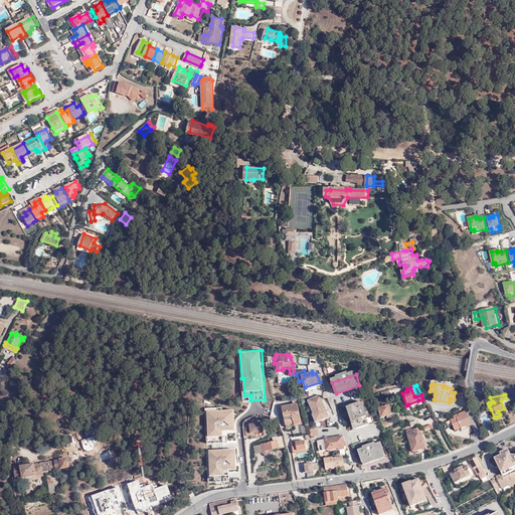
[(320,395),(308,401),(316,420),(321,418),(322,421),(330,417),(326,408),(323,409),(322,406),(324,405),(321,397),(320,395)]
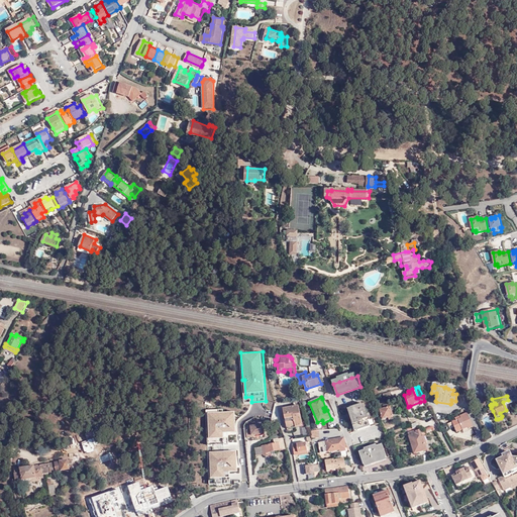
[(365,405),(354,408),(362,432),(382,425),(380,419),(372,422),(370,422),(368,415),(370,415),(369,410),(367,411),(365,405)]
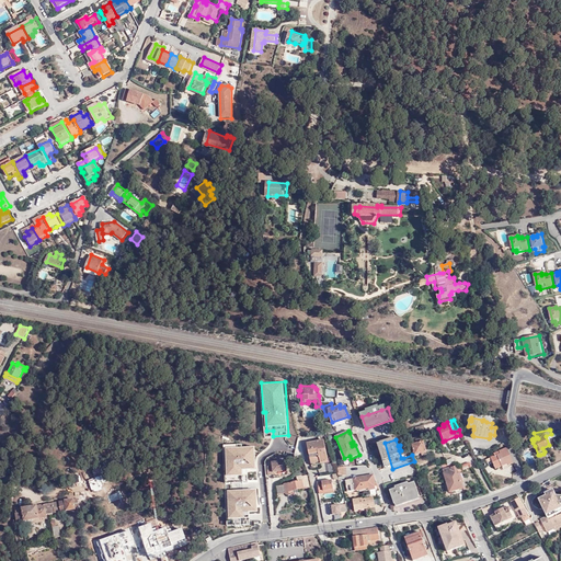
[(311,467),(313,467),(312,459),(318,458),(318,460),(321,460),(322,465),(329,464),(324,441),(310,443),(312,455),(309,456),(311,467)]
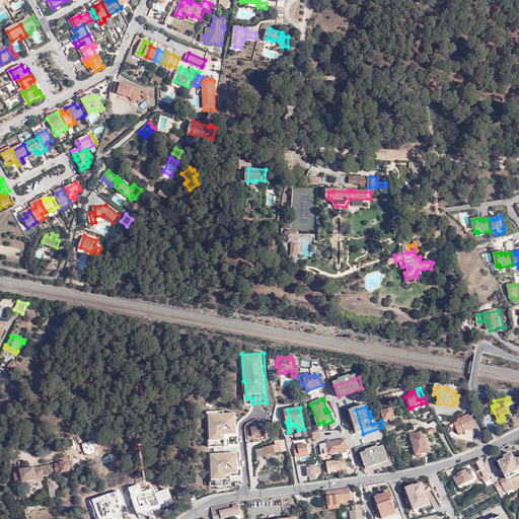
[(396,417),(395,413),(393,413),(392,409),(392,408),(381,411),(384,421),(389,419),(393,418),(396,417)]
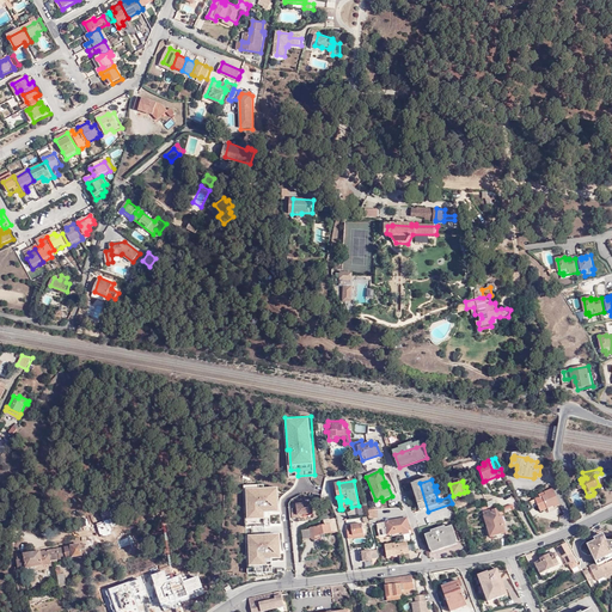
[(281,510),(280,485),(246,487),(249,526),(271,525),(271,510),(281,510)]
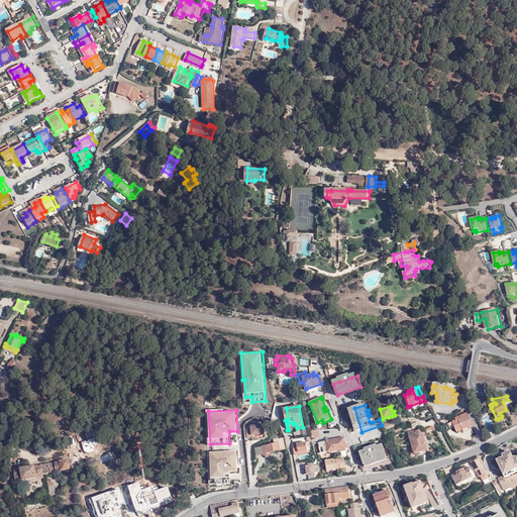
[(452,422),(454,428),(456,431),(462,429),(468,427),(469,428),(474,426),(467,413),(454,418),(455,420),(452,422)]
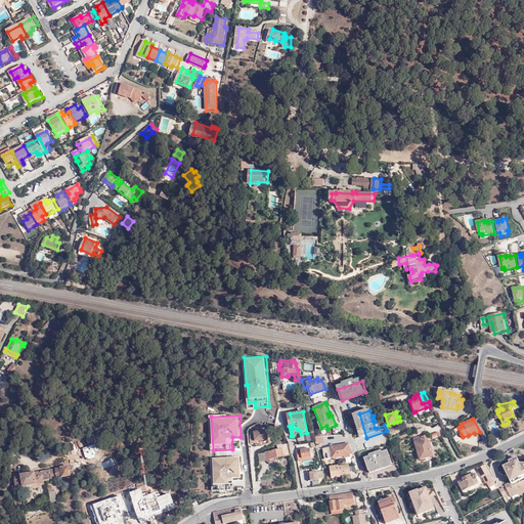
[(255,436),(250,436),(250,444),(256,443),(255,441),(268,440),(267,431),(254,432),(255,436)]
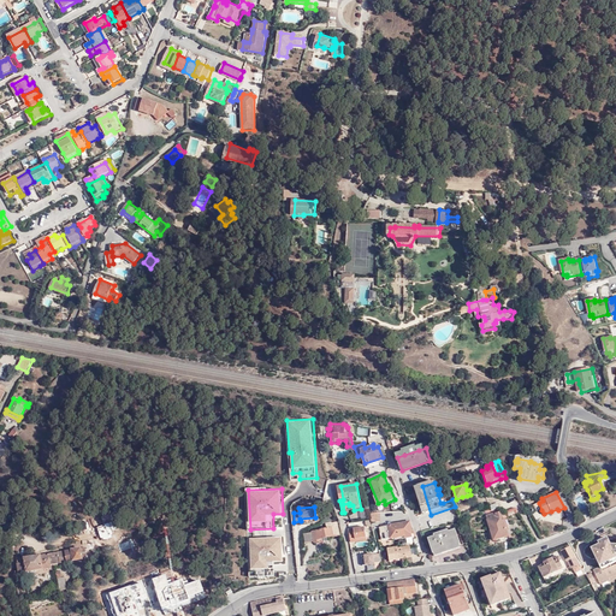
[(501,511),(486,516),(493,542),(509,537),(501,511)]
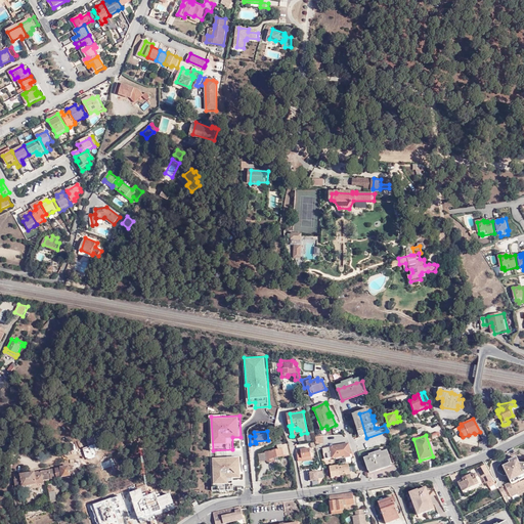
[(329,459),(334,457),(344,455),(345,459),(351,456),(349,444),(336,447),(336,445),(334,445),(334,447),(328,448),(329,459)]
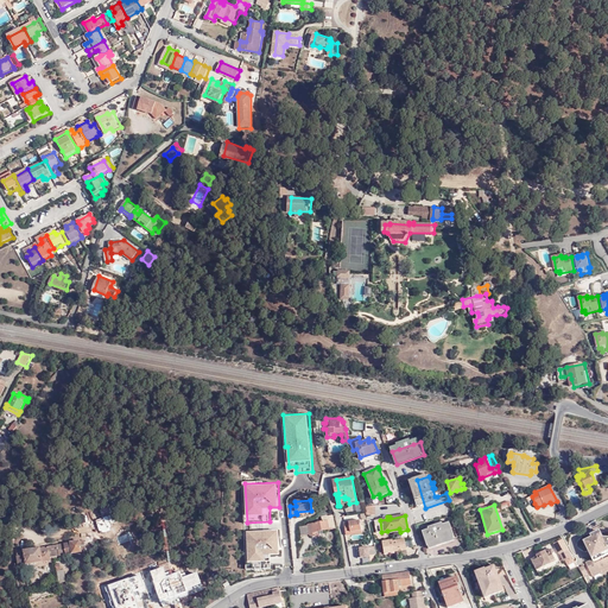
[(334,517),(328,518),(322,519),(322,520),(312,521),(314,524),(308,525),(310,534),(310,536),(315,534),(315,532),(324,530),(329,529),(330,531),(336,530),(334,517)]
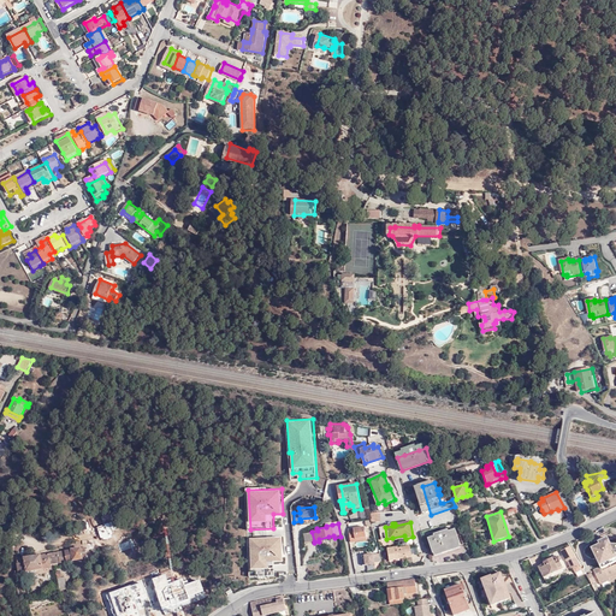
[(350,544),(355,543),(355,540),(367,538),(365,527),(349,529),(350,544)]
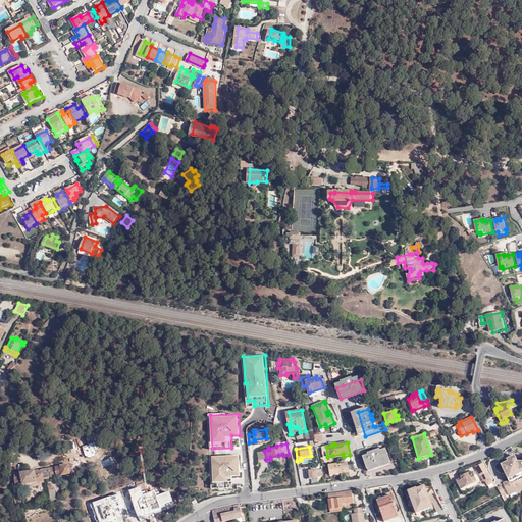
[(266,459),(264,451),(257,452),(259,461),(266,459)]
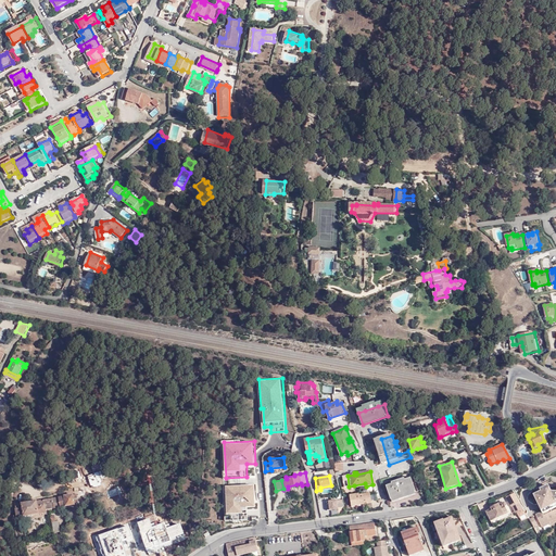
[(395,487),(389,489),(393,501),(418,492),(414,480),(408,482),(407,480),(394,484),(395,487)]
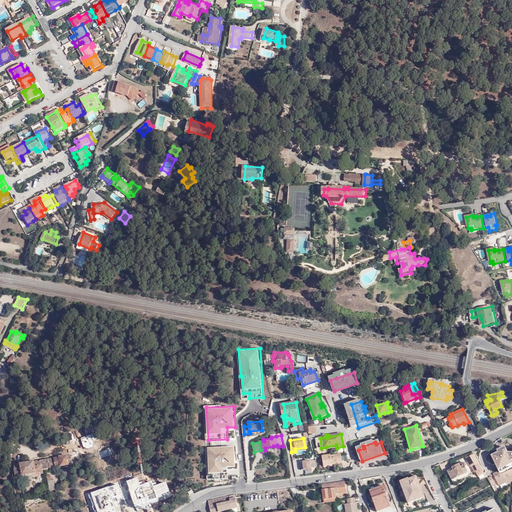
[(236,445),(208,446),(209,472),(229,471),(229,466),(236,466),(236,445)]
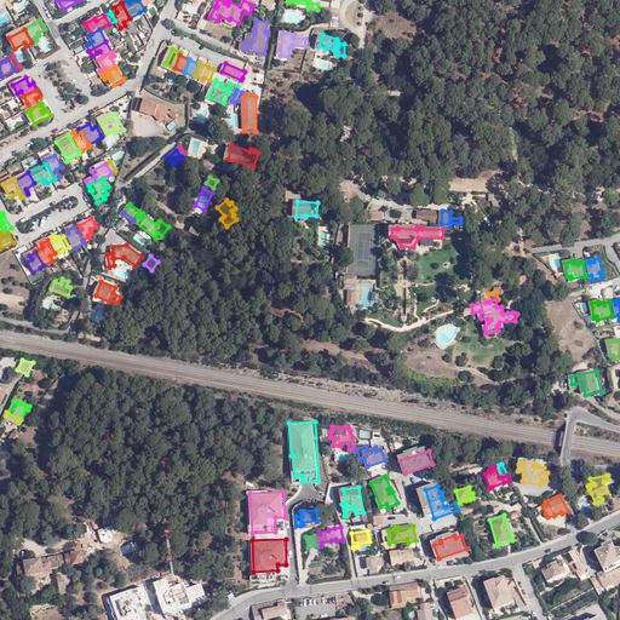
[(619,549),(613,549),(610,543),(602,546),(603,549),(595,552),(603,572),(597,574),(604,589),(613,584),(613,583),(619,579),(619,549)]
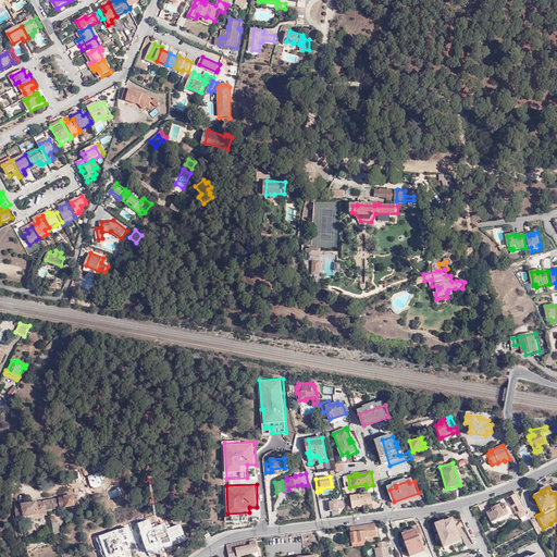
[(353,506),(373,504),(372,493),(351,494),(353,506)]
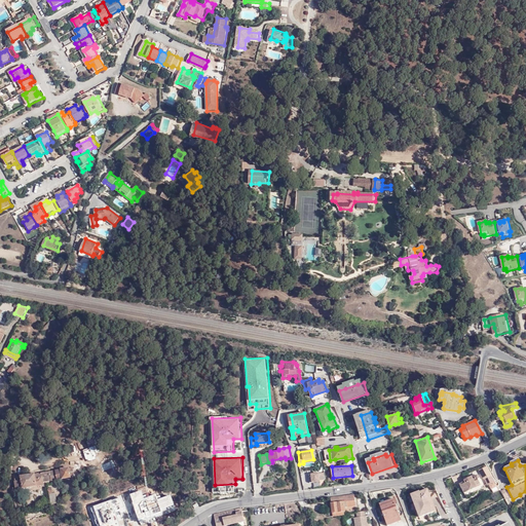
[(17,490),(44,485),(43,482),(42,475),(50,474),(52,480),(60,479),(60,480),(64,480),(63,478),(71,477),(71,475),(75,474),(73,466),(14,478),(17,490)]
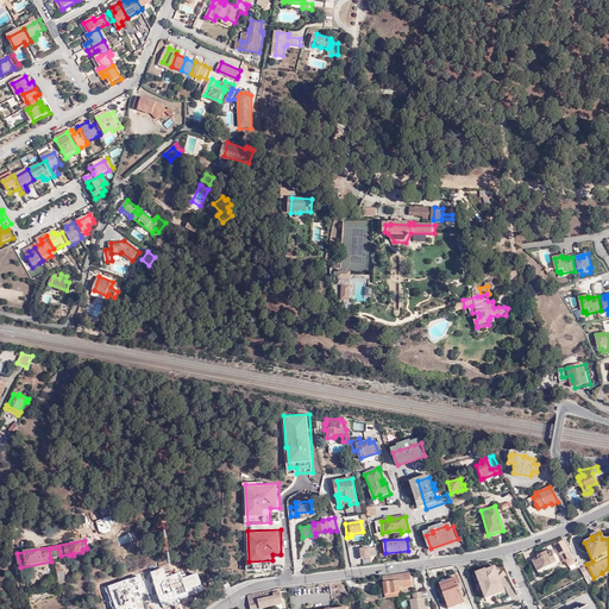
[(562,556),(569,552),(563,541),(560,542),(559,541),(558,542),(558,544),(554,546),(560,557),(562,556)]
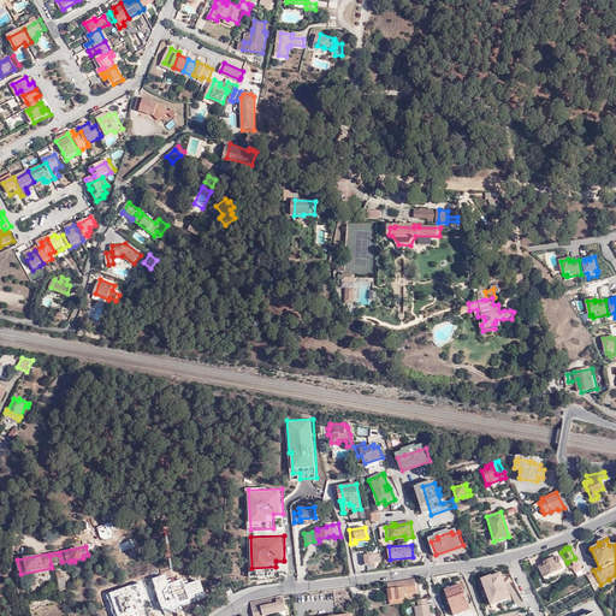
[(362,554),(363,564),(377,563),(375,552),(362,554)]
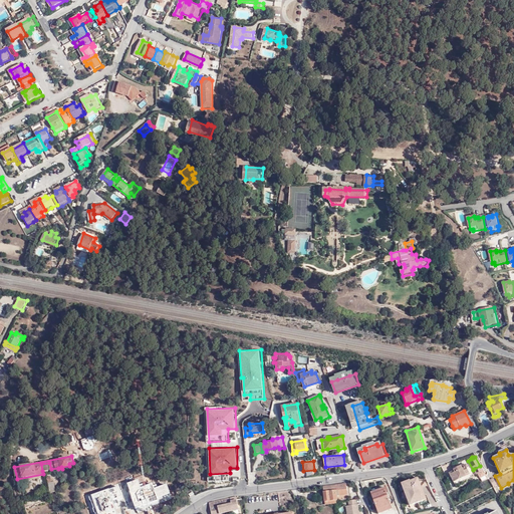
[(457,469),(448,473),(453,483),(459,480),(464,477),(463,476),(469,474),(465,467),(458,471),(457,469)]
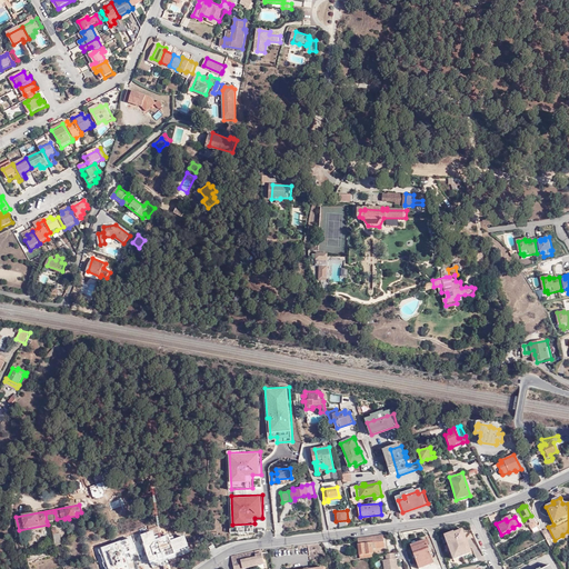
[(537,528),(539,531),(539,532),(540,531),(535,522),(530,526),(532,530),(537,528)]
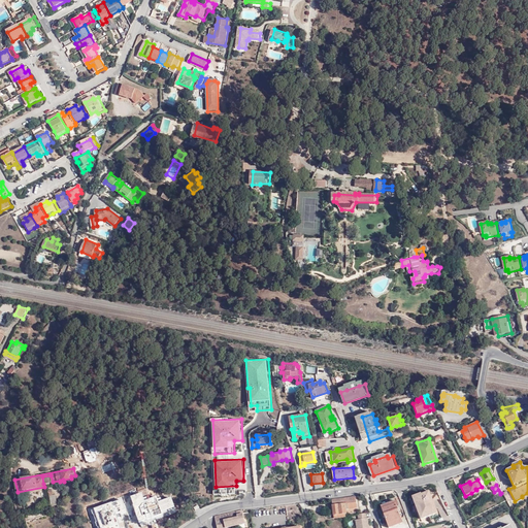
[(420,494),(411,497),(421,520),(437,514),(429,492),(421,495),(420,494)]
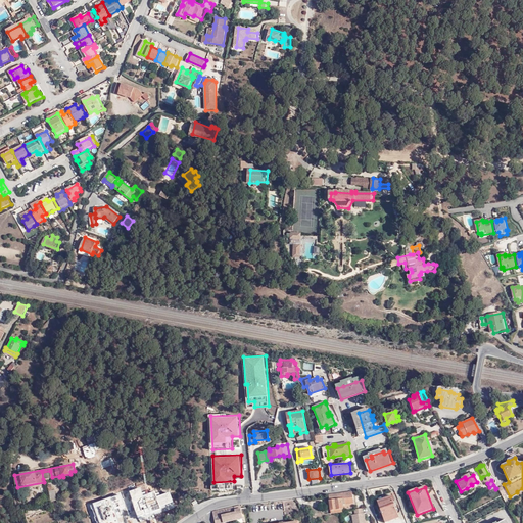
[(56,500),(54,490),(52,490),(48,491),(50,502),(56,500)]
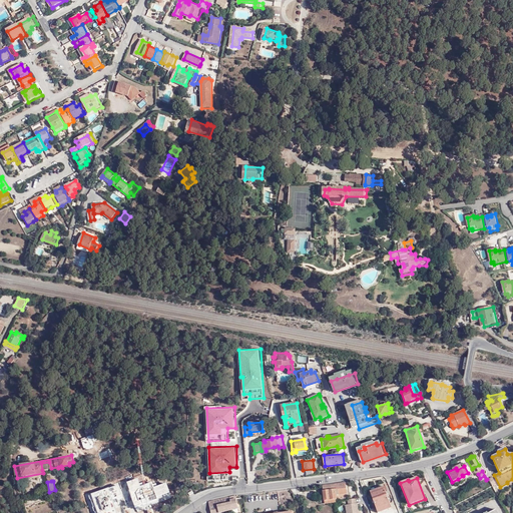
[(346,483),(322,486),(325,504),(337,502),(336,495),(342,495),(342,498),(348,497),(346,483)]
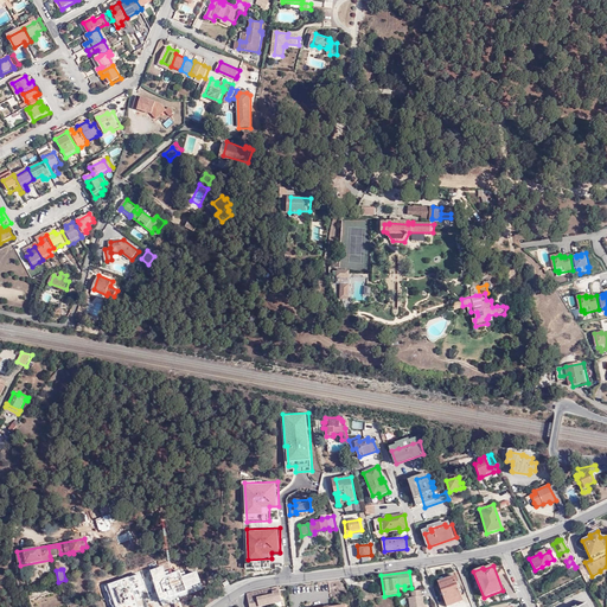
[(447,606),(449,606),(464,602),(455,579),(440,585),(447,606)]
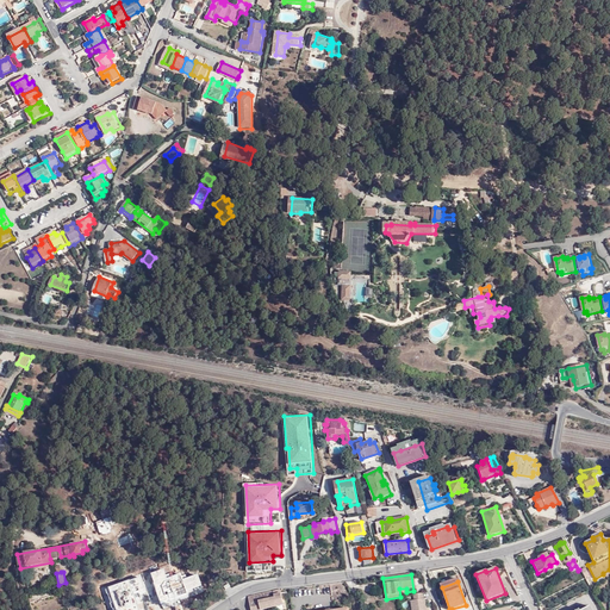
[(262,609),(284,605),(280,589),(248,597),(250,609),(262,609)]
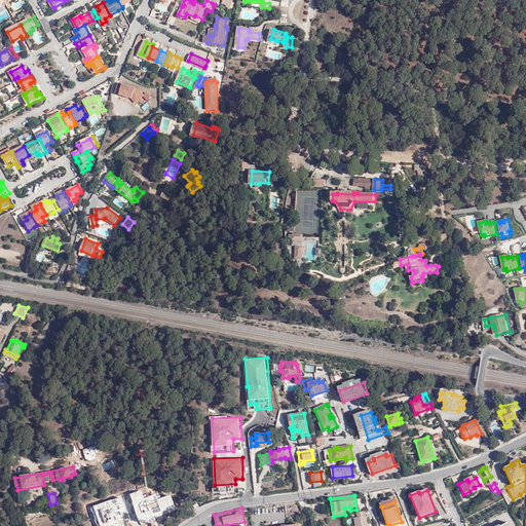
[(353,518),(353,525),(369,525),(369,524),(367,524),(366,516),(365,517),(364,512),(355,513),(357,518),(353,518)]
